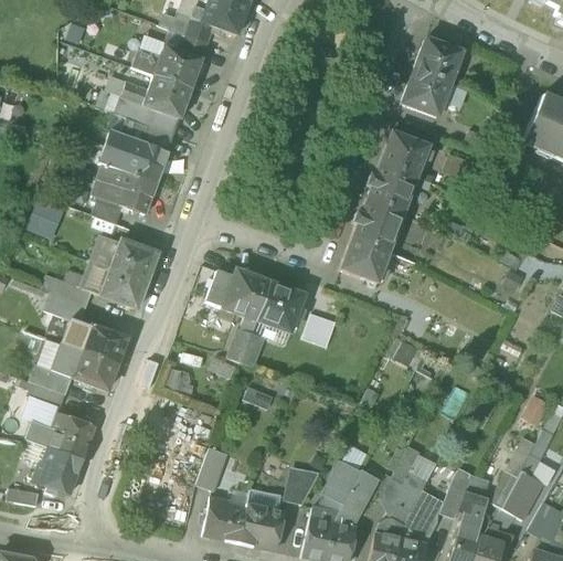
[(192,17),(200,20),(206,0),(181,0),(177,11),(192,17)]
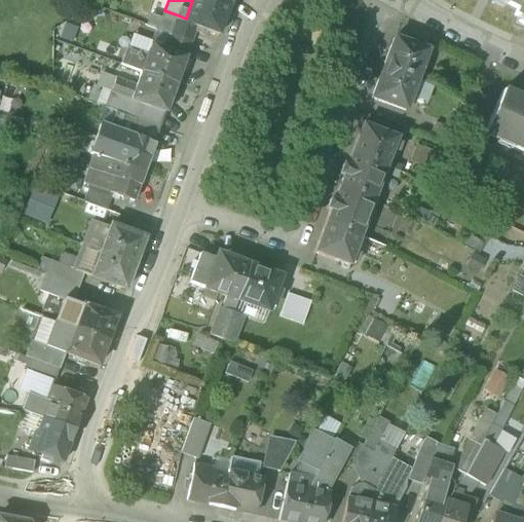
[(220,32),(231,4),(220,0),(192,0),(186,19),(198,24),(220,32)]
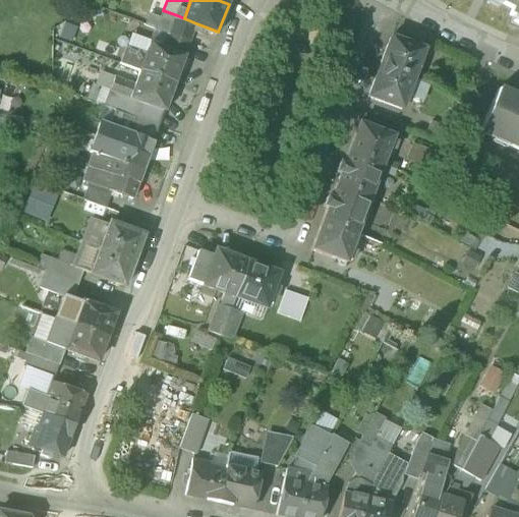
[(156,25),(171,32),(173,25),(177,15),(163,10),(162,14),(151,10),(146,21),(156,25)]
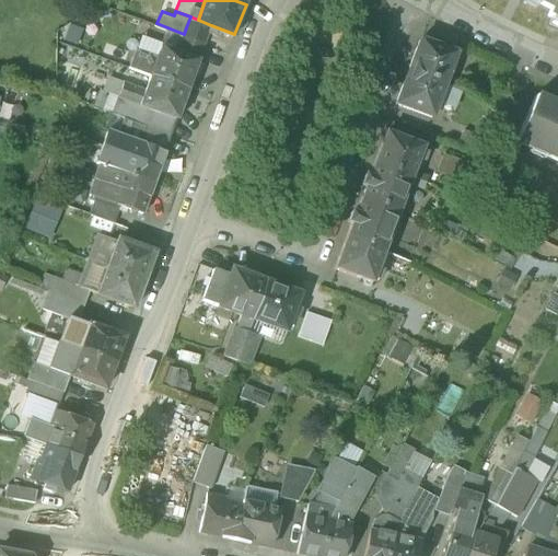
[(193,36),(206,42),(211,25),(198,20),(195,31),(193,36)]
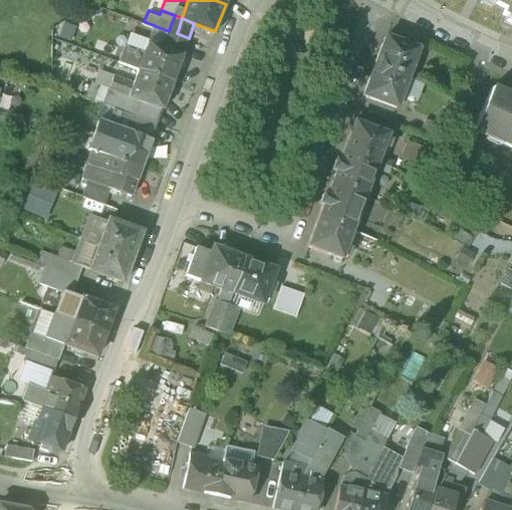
[(78,24),(65,19),(59,34),(73,39),(78,24)]
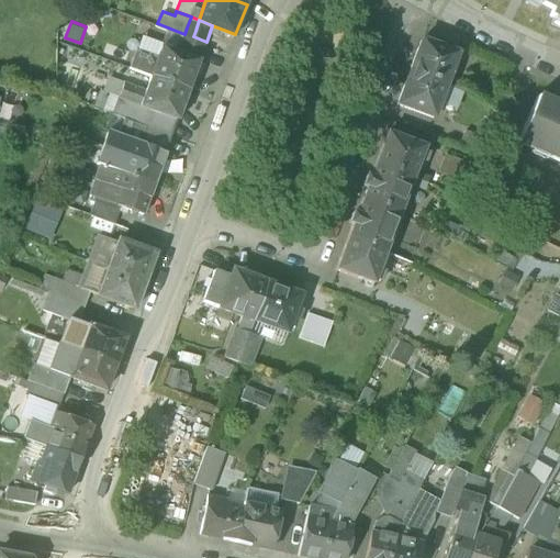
[(185,34),(168,28),(163,41),(164,41),(163,44),(177,49),(181,36),(183,37),(185,34)]
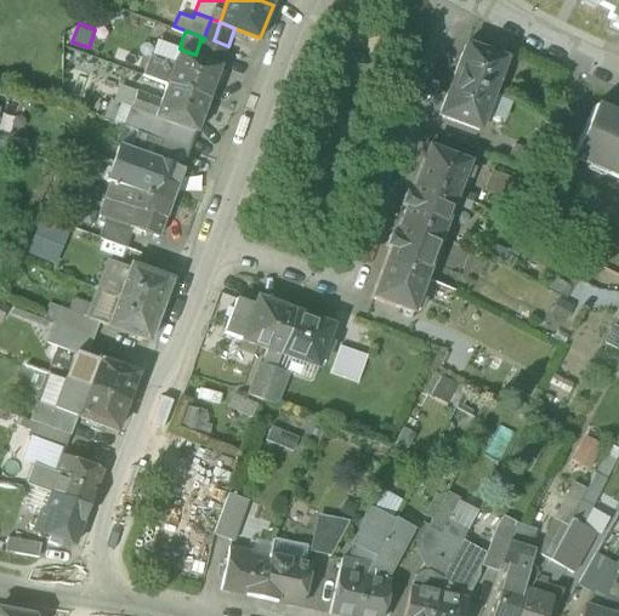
[(206,30),(204,38),(214,40),(216,34),(206,30)]
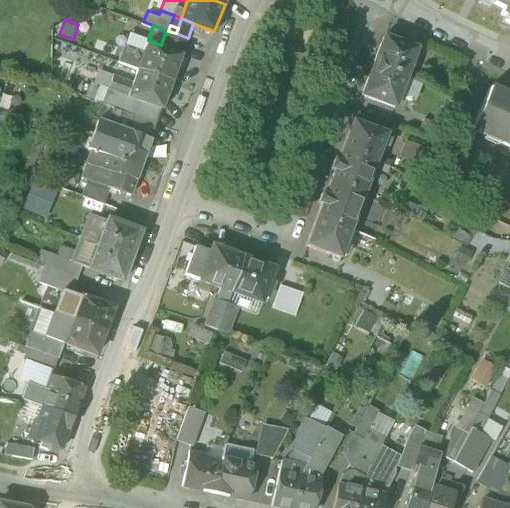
[(149,37),(148,37),(131,30),(125,44),(144,51),(148,40),(149,37)]
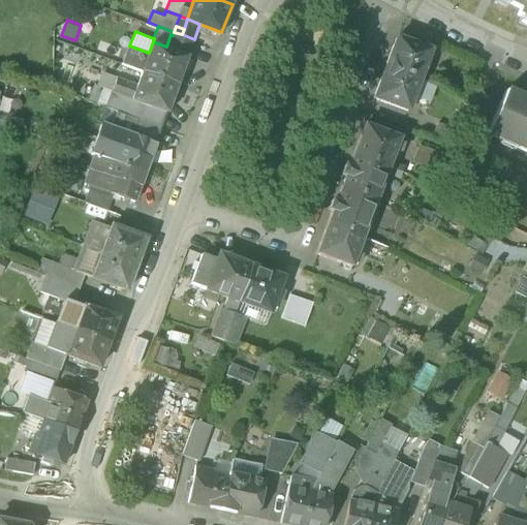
[(166,47),(176,50),(182,34),(174,32),(173,35),(171,34),(166,47)]
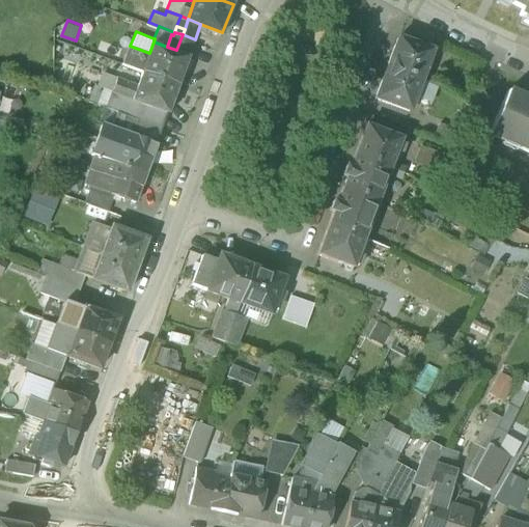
[(195,39),(183,34),(176,50),(189,55),(195,39)]
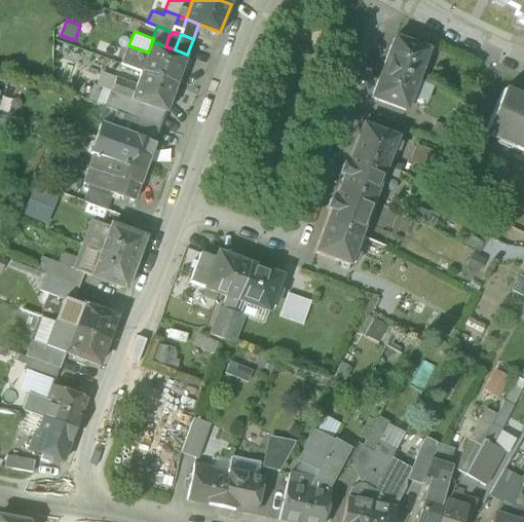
[(396,35),(384,65),(418,77),(429,47),(396,35)]
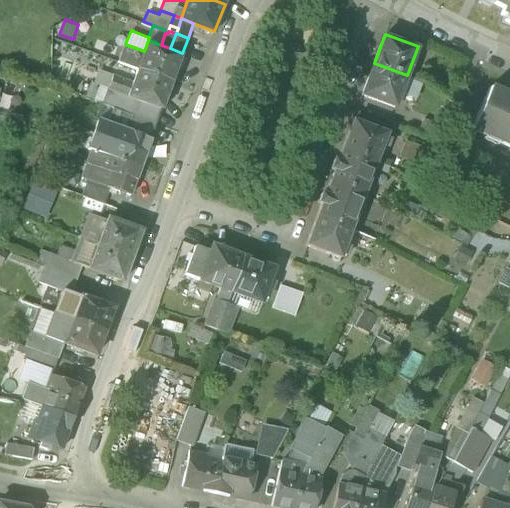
[(144,51),(138,67),(172,80),(182,53),(170,48),(161,45),(148,40),(144,51)]
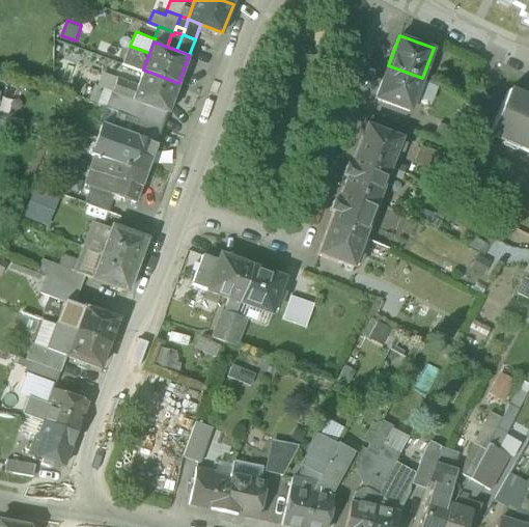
[(122,62),(143,70),(149,53),(130,46),(130,45),(122,62)]
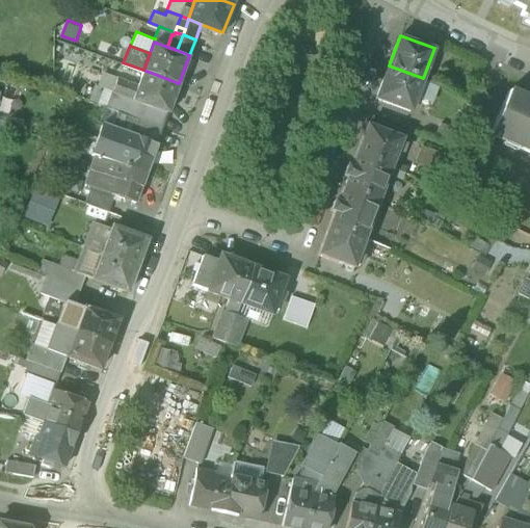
[(412,108),(423,78),(389,66),(377,96),(412,108)]
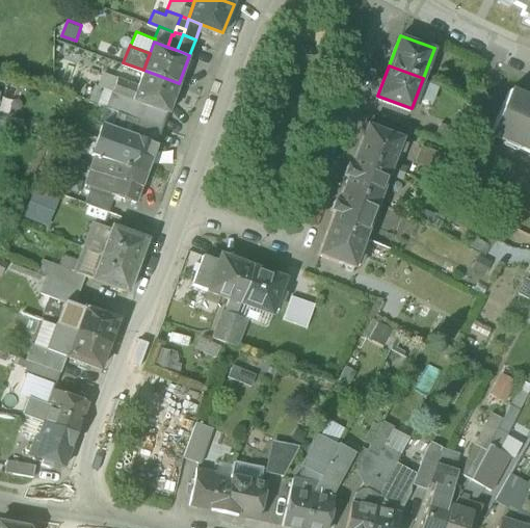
[(143,70),(138,83),(133,98),(144,102),(168,111),(179,83),(143,70)]
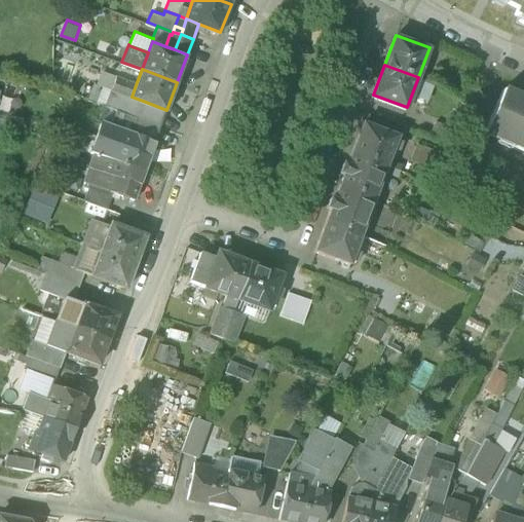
[(102,70),(97,84),(111,89),(116,75),(102,70)]
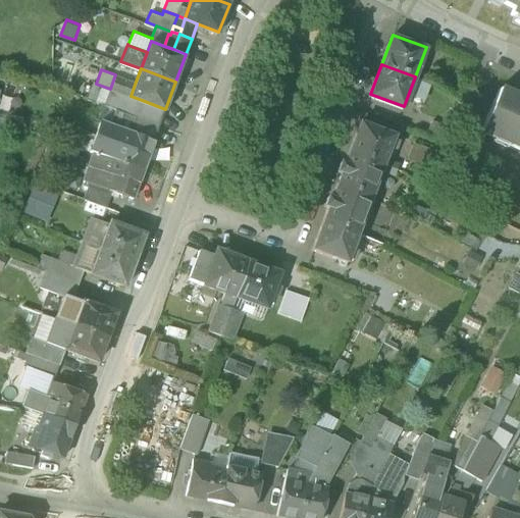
[(112,90),(131,96),(136,82),(115,74),(110,89),(112,90)]
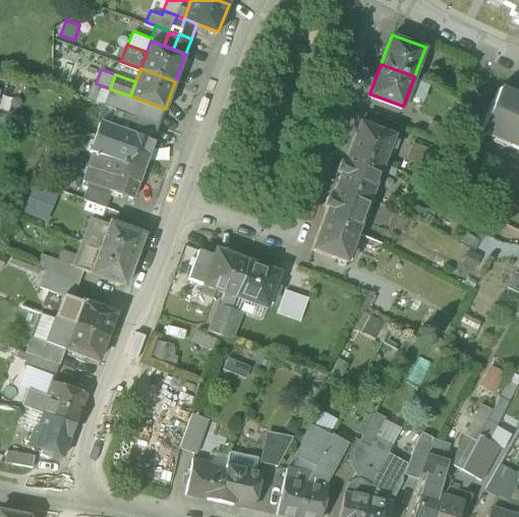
[(88,98),(106,105),(112,90),(110,89),(96,83),(93,82),(88,98)]
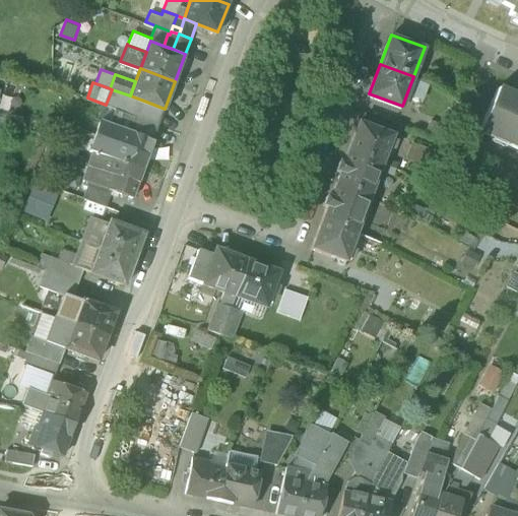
[(480,130),(517,145),(517,95),(499,87),(480,130)]
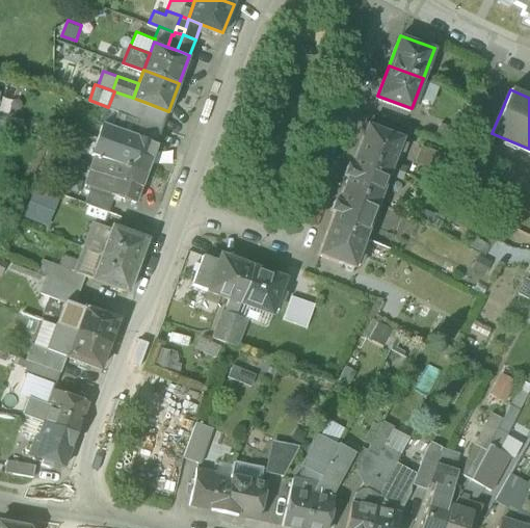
[(138,117),(144,102),(133,98),(114,91),(108,107),(118,110),(138,117)]
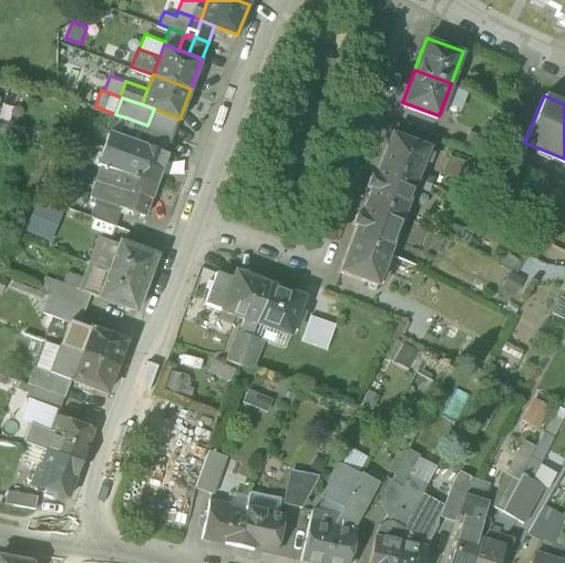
[(154,109),(147,125),(174,135),(180,119),(154,109)]
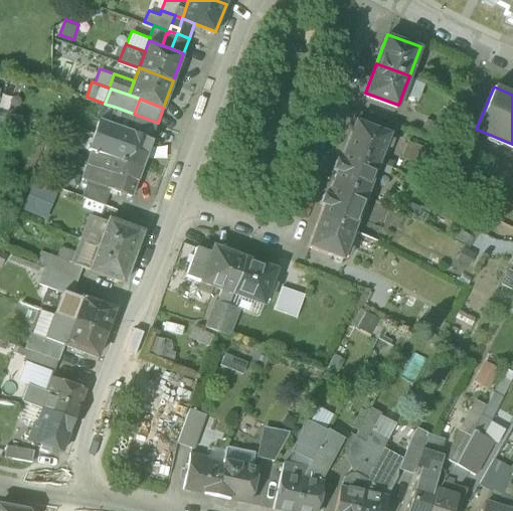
[(109,122),(129,129),(134,114),(115,107),(109,122)]
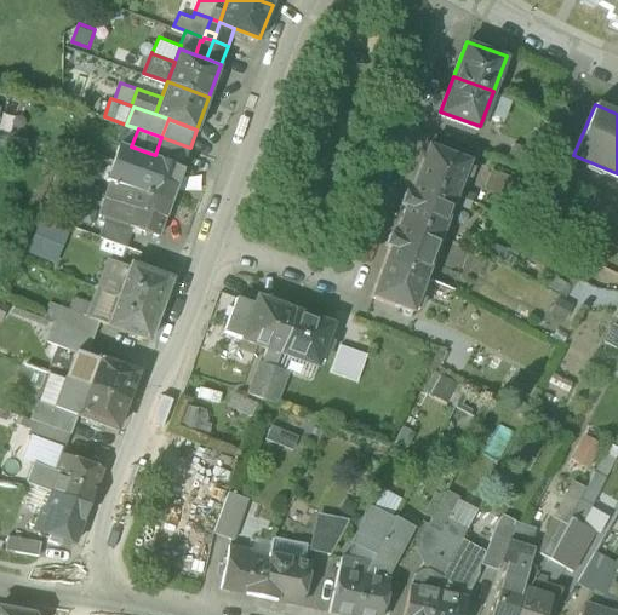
[(11,133),(0,131),(0,144),(7,147),(11,133)]
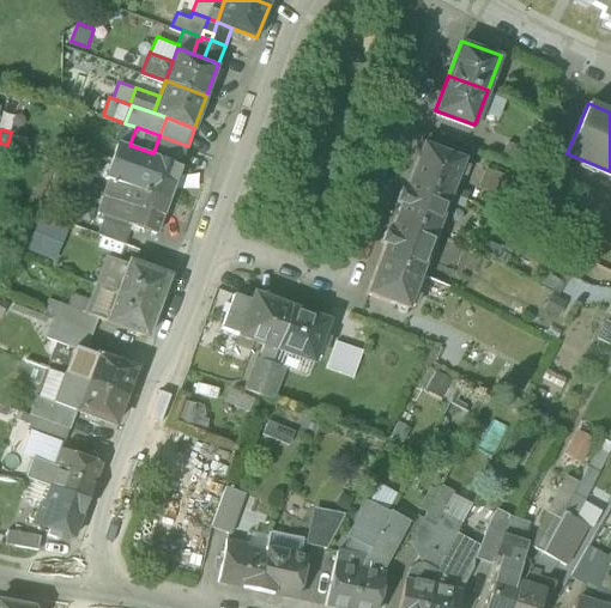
[(181,164),(188,146),(159,135),(153,153),(181,164)]
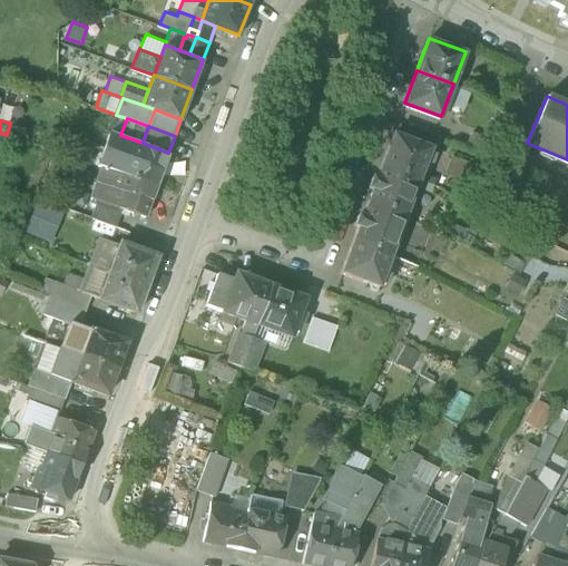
[(99,163),(105,165),(157,184),(168,153),(143,143),(120,135),(110,130),(105,147),(99,163)]
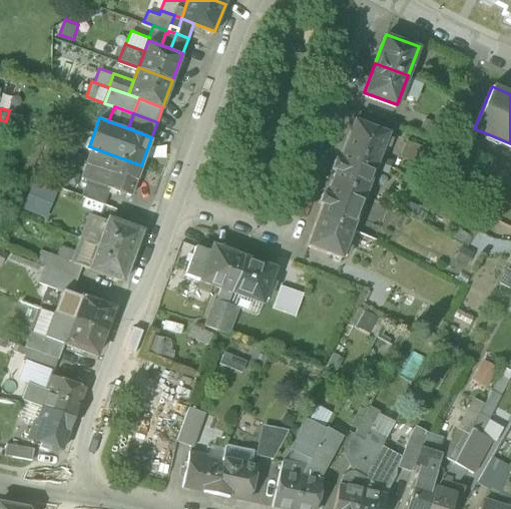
[(420,129),(445,139),(451,126),(426,117),(420,129)]
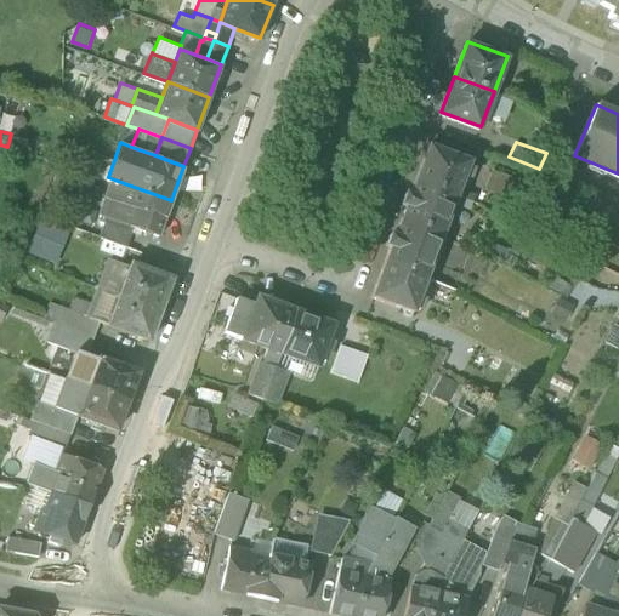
[(430,143),(416,177),(459,193),(466,174),(472,176),(476,166),(470,164),(472,159),(430,143)]
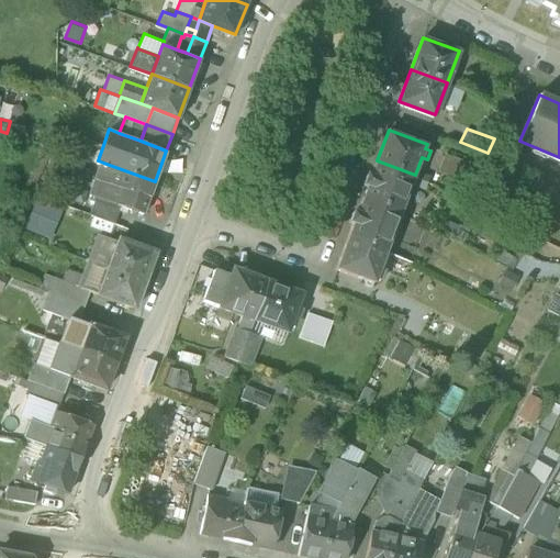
[(63,147),(98,160),(103,145),(69,132),(63,147)]
